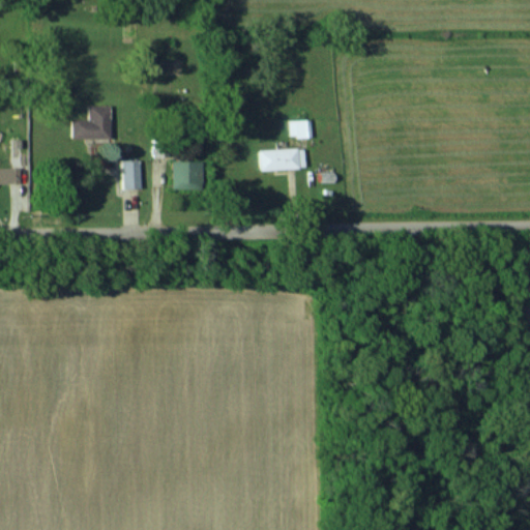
[(70,138),(108,138),(109,105),(87,105),(86,119),(70,119),(70,138)]
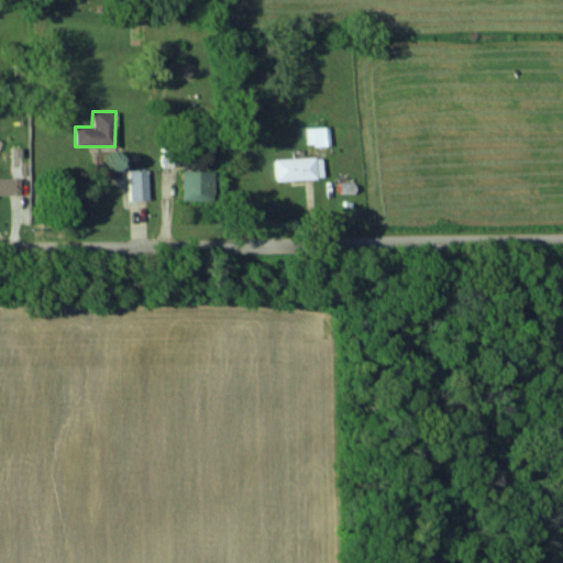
[(306,128),(307,145),(329,144),(329,127),(306,128)]
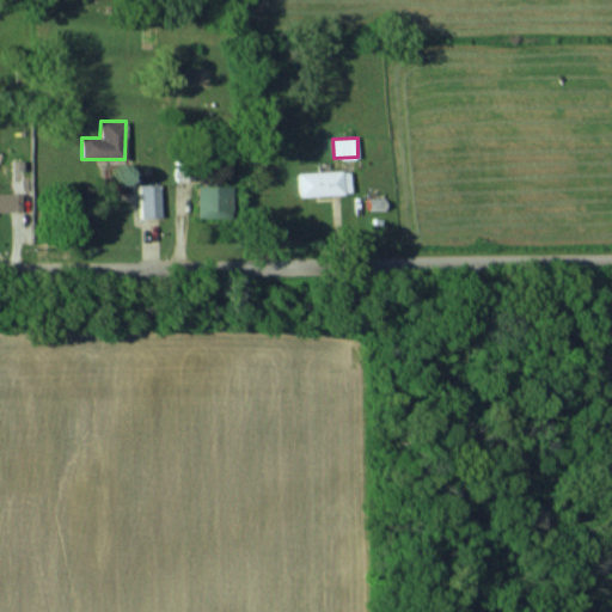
[(297,172),(298,195),(350,193),(349,170),(297,172)]
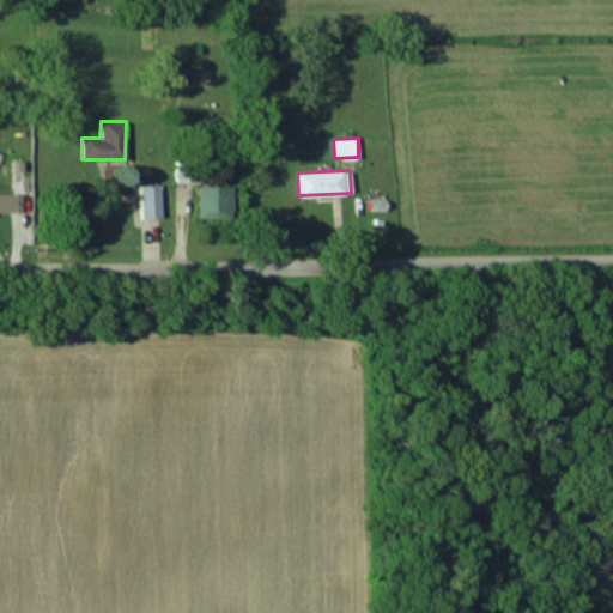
[(140,217),(161,217),(159,184),(139,184),(140,217)]
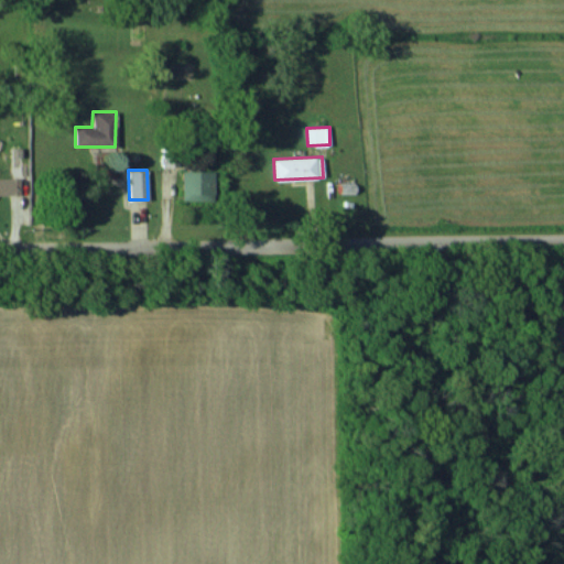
[(182,199),(213,201),(213,171),(182,170),(182,199)]
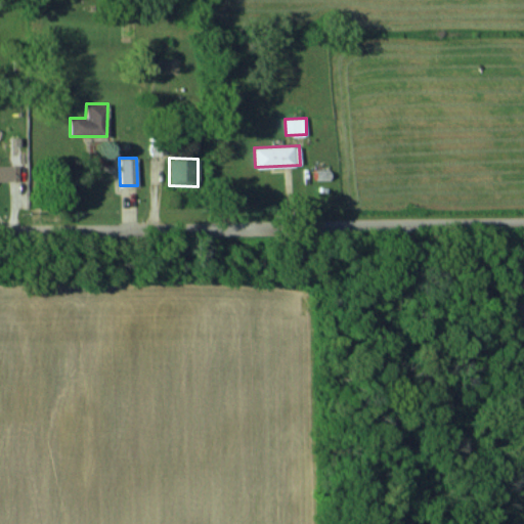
All buildings are outlined.
